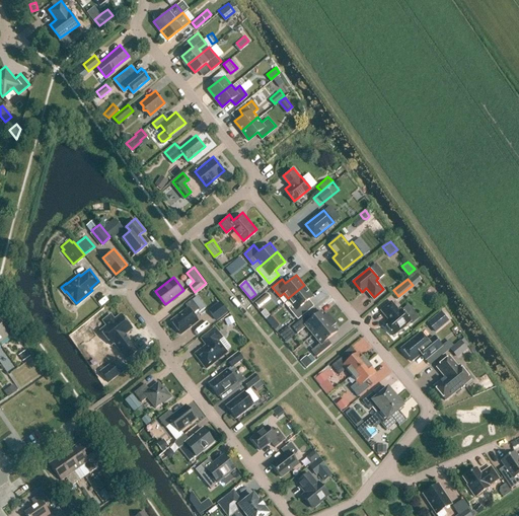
[(304,285),(288,298),(292,303),(288,306),(296,316),(306,308),(302,304),(312,295),(304,285)]
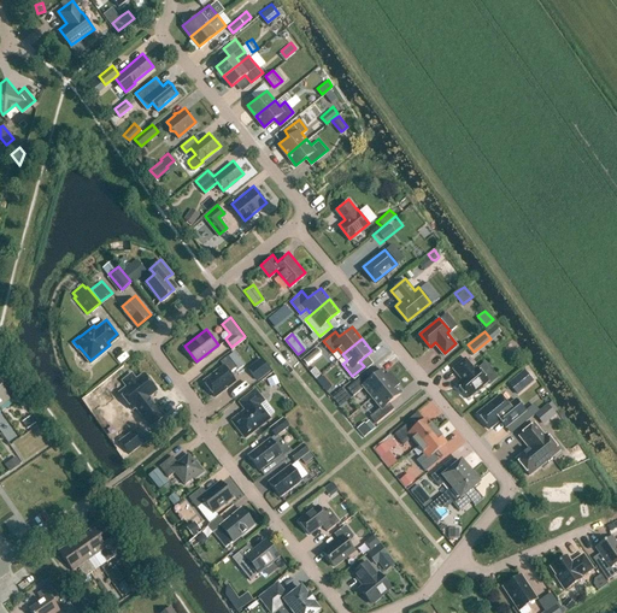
[(223,364),(204,379),(215,394),(235,378),(229,371),(236,365),(228,353),(221,359),(223,364)]
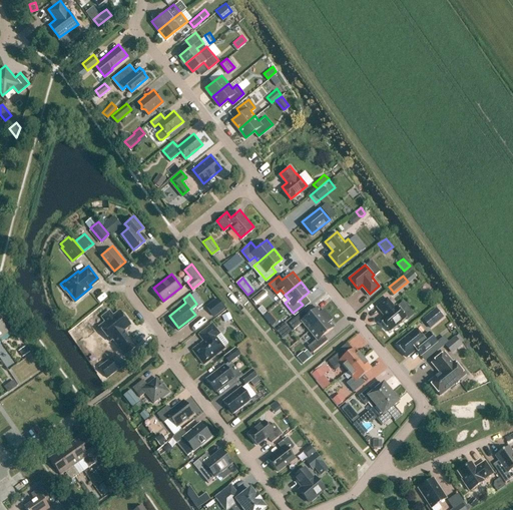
[(217,296),(206,305),(214,315),(225,306),(217,296)]
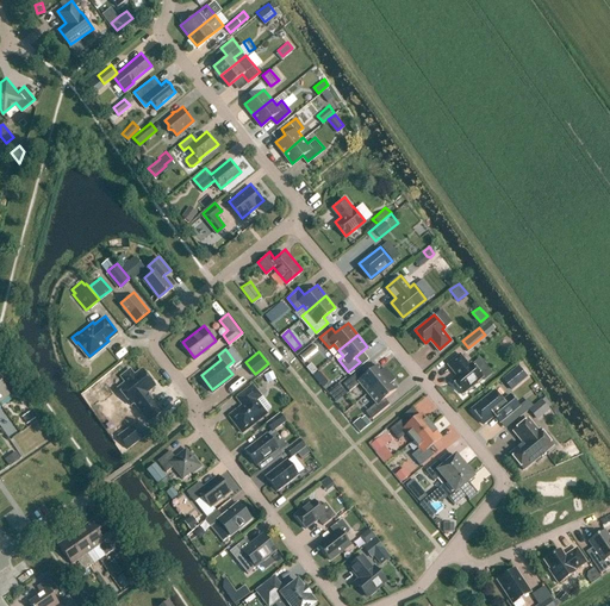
[(470,363),(460,351),(448,362),(456,374),(452,378),(462,392),(483,375),(471,361),(470,363)]
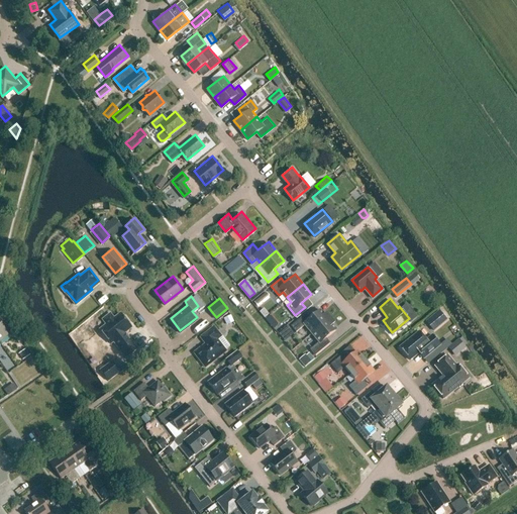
[(95,318),(108,308),(105,304),(92,314),(92,313),(87,317),(91,322),(95,319),(95,318)]
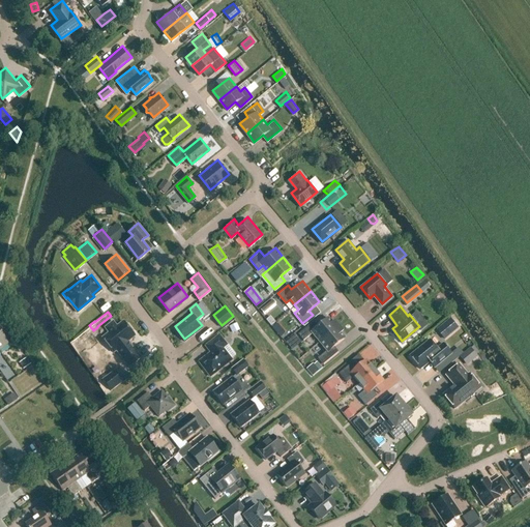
[(312,331),(319,341),(339,324),(334,319),(332,321),(328,316),(317,325),(314,320),(298,332),(303,339),(312,331)]
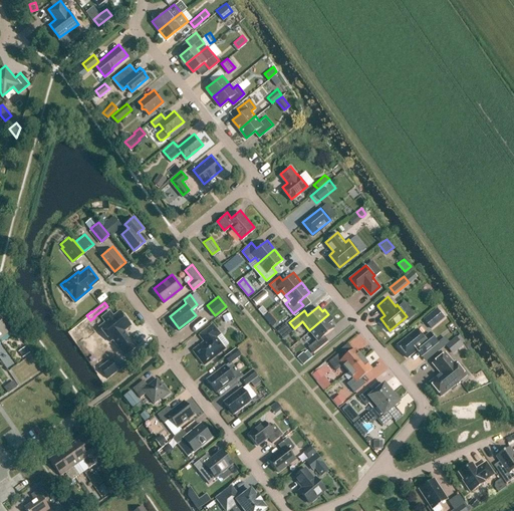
[(445,316),(436,307),(426,316),(435,325),(445,316)]
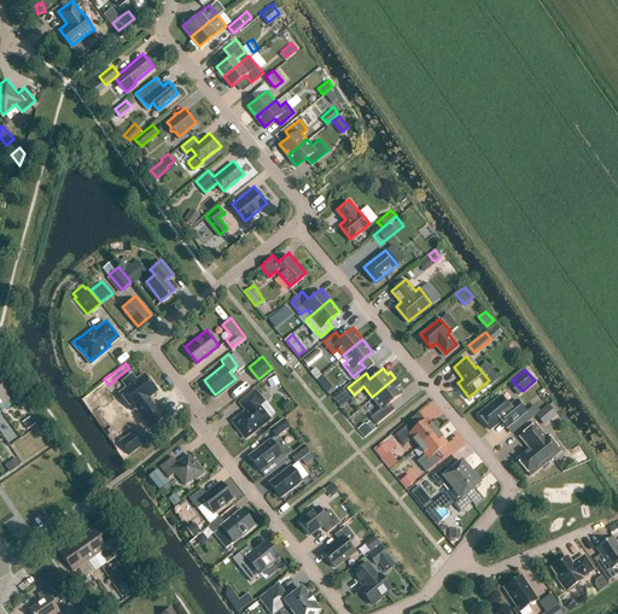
[(133,408),(135,405),(151,425),(164,414),(150,395),(157,389),(144,372),(136,378),(132,372),(122,379),(127,385),(120,391),(133,408)]
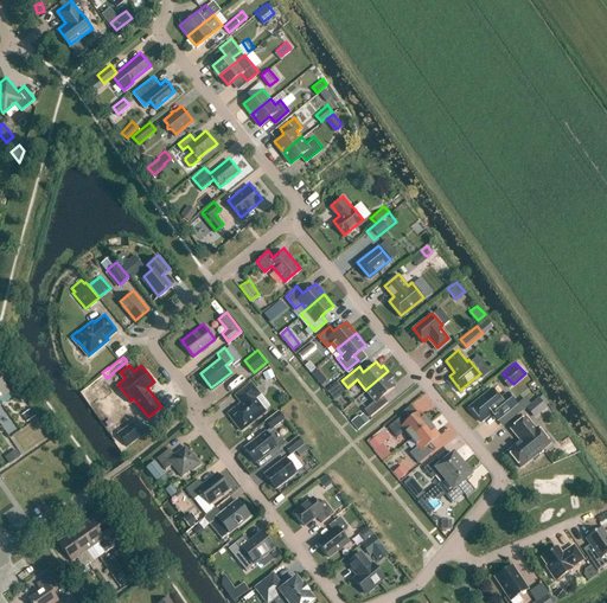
[(274,374),(270,366),(262,370),(266,378),(274,374)]
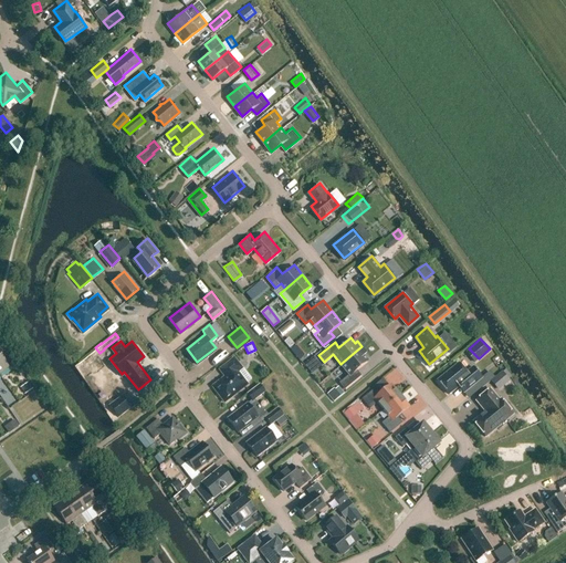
[(291,347),(300,358),(305,353),(297,342),(291,347)]
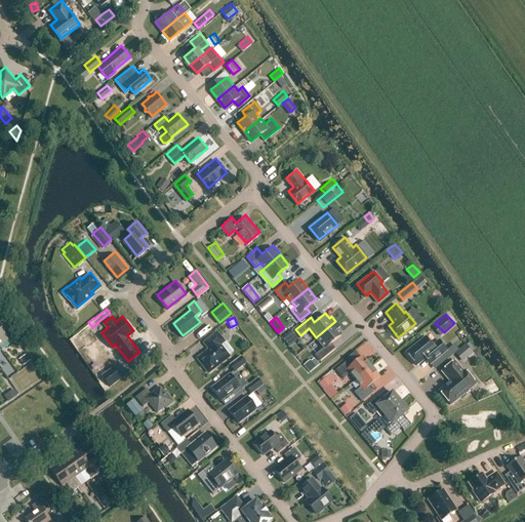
[(335,321),(316,337),(323,346),(315,353),(320,359),(335,347),(331,342),(341,333),(337,328),(339,326),(335,321)]
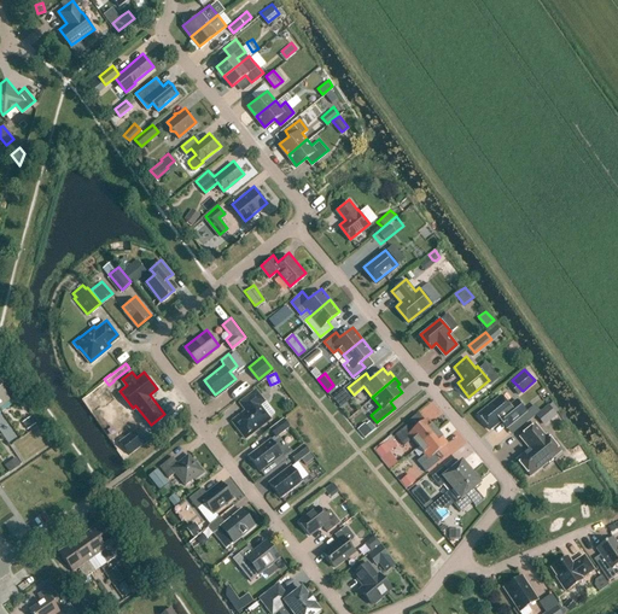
[(1,382),(11,397),(16,393),(7,379),(1,382)]
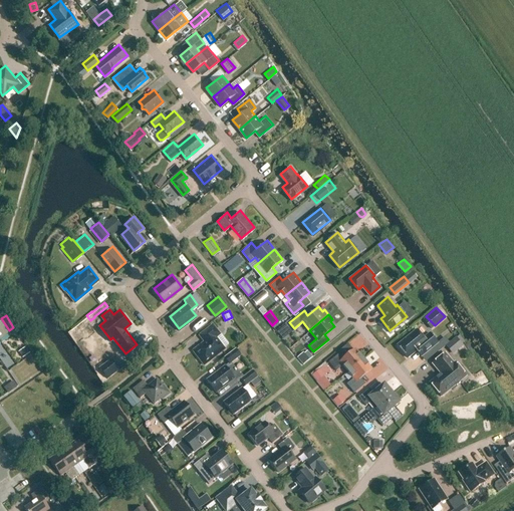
[(0,336),(8,331),(0,319),(0,336)]
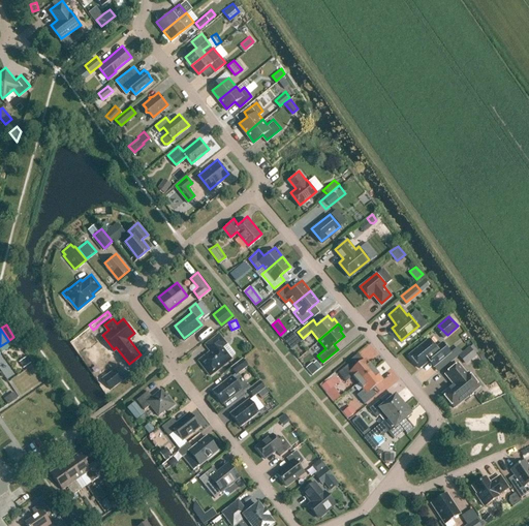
[(206,353),(198,359),(210,373),(231,357),(222,345),(226,342),(219,332),(206,343),(211,349),(210,353),(206,353)]
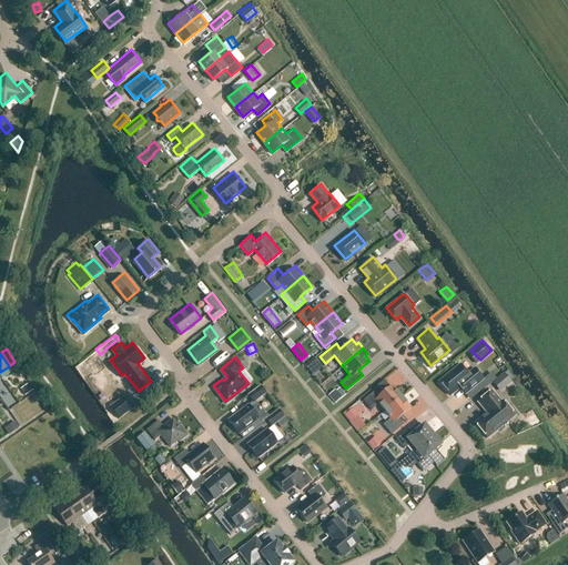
[(484,377),(475,366),(468,372),(460,362),(439,379),(450,393),(466,381),(472,387),(484,377)]
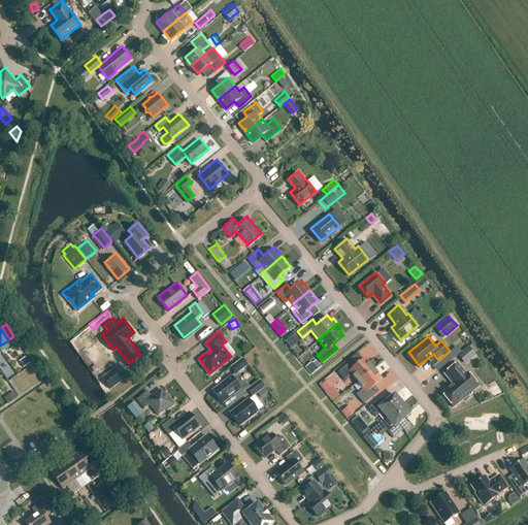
[(457,354),(459,353),(462,350),(457,345),(453,348),(457,354)]
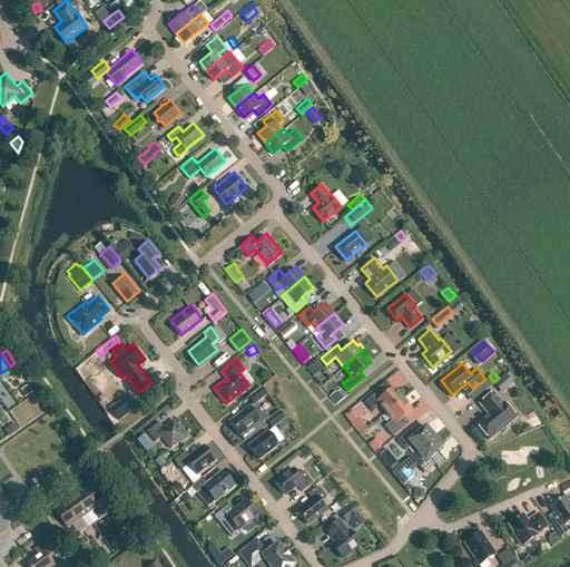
[(495,381),(503,390),(513,381),(505,372),(495,381)]
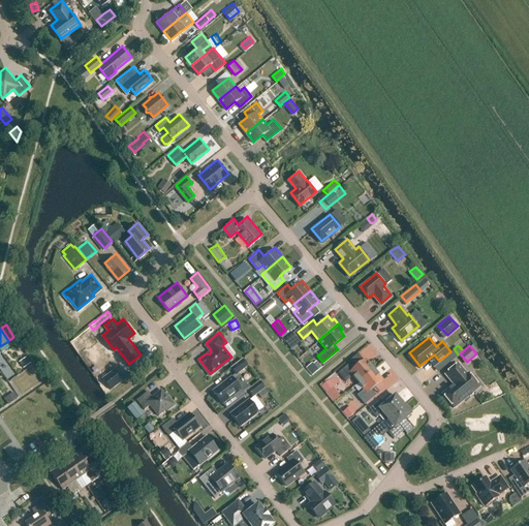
[(230,366),(236,373),(247,364),(242,358),(230,366)]
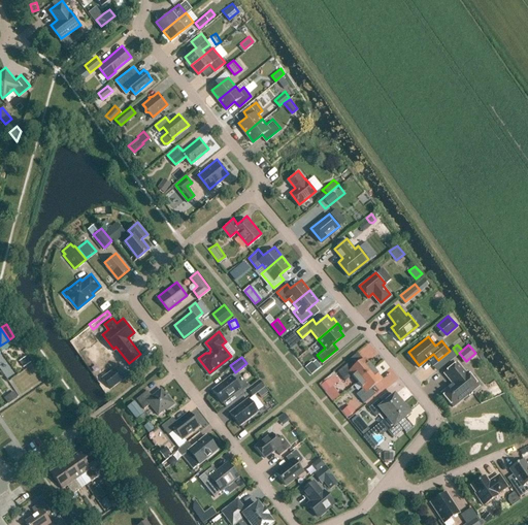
[(309,360),(312,368),(320,365),(317,357),(309,360)]
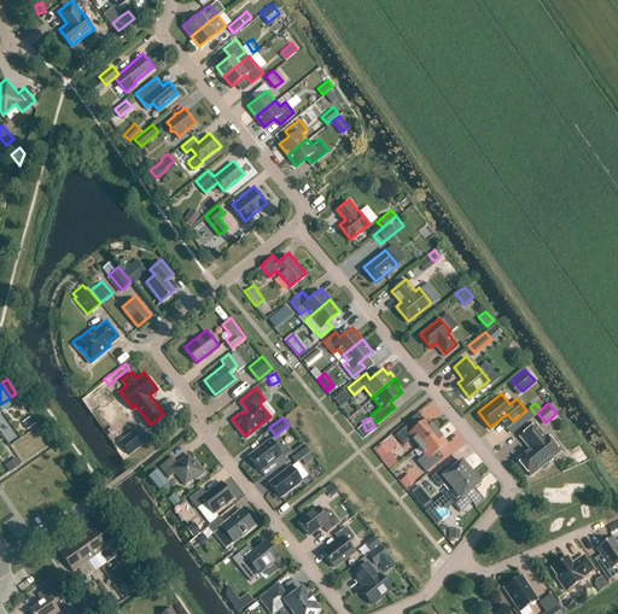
[(412,437),(419,444),(437,430),(427,417),(417,426),(413,427),(408,421),(395,432),(404,443),(412,437)]
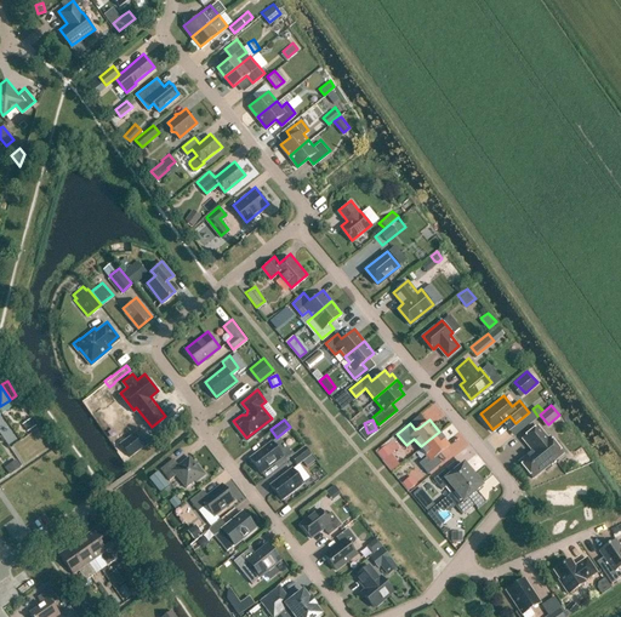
[(534,450),(519,461),(533,476),(545,466),(547,468),(557,460),(556,457),(562,451),(550,436),(547,438),(537,424),(523,436),(534,450)]
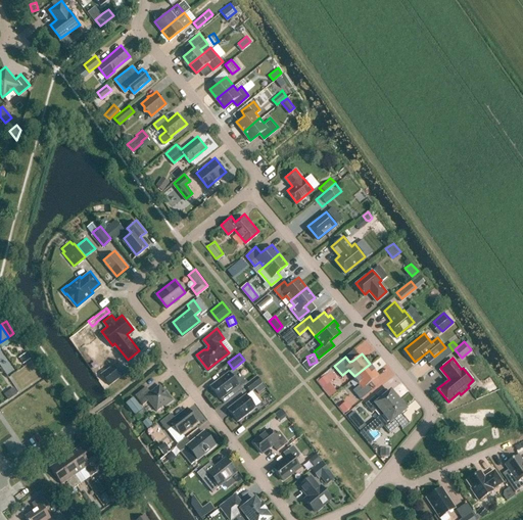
[(352,388),(361,397),(372,388),(368,383),(370,381),(378,374),(370,364),(354,376),(360,383),(352,388)]
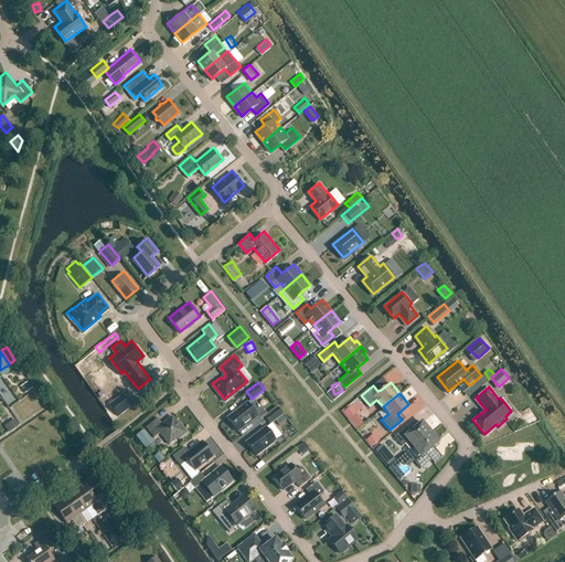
[(118,414),(130,405),(124,395),(110,405),(118,414)]
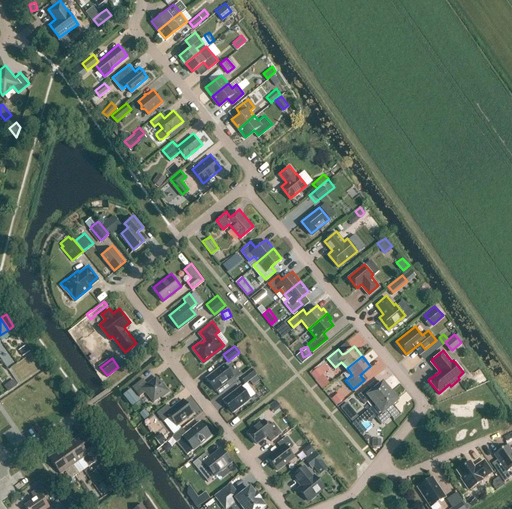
[(311,372),(315,378),(329,368),(324,361),(311,372)]
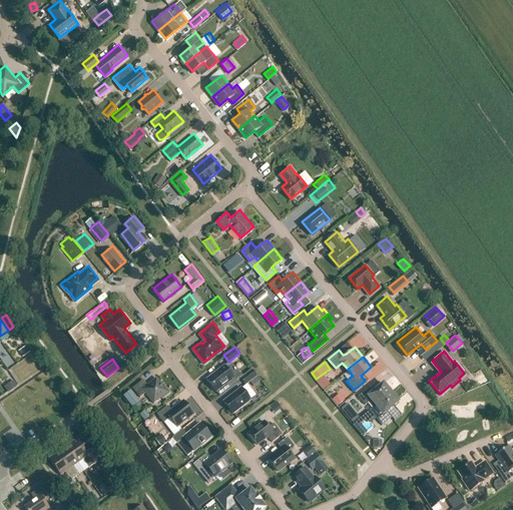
[(223,363),(206,377),(215,390),(233,376),(223,363)]
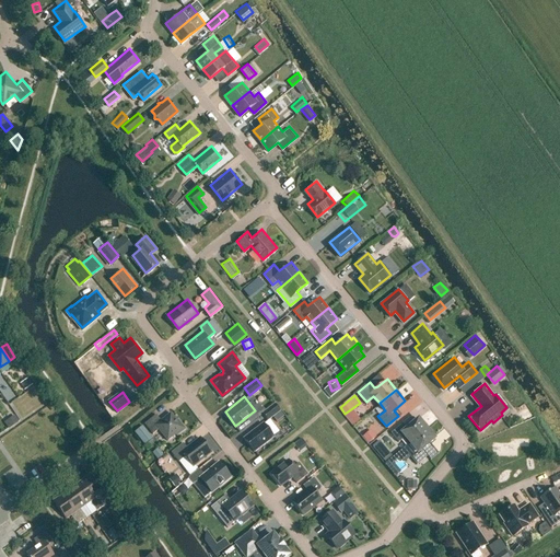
[(263,410),(268,418),(280,408),(275,402),(263,410)]
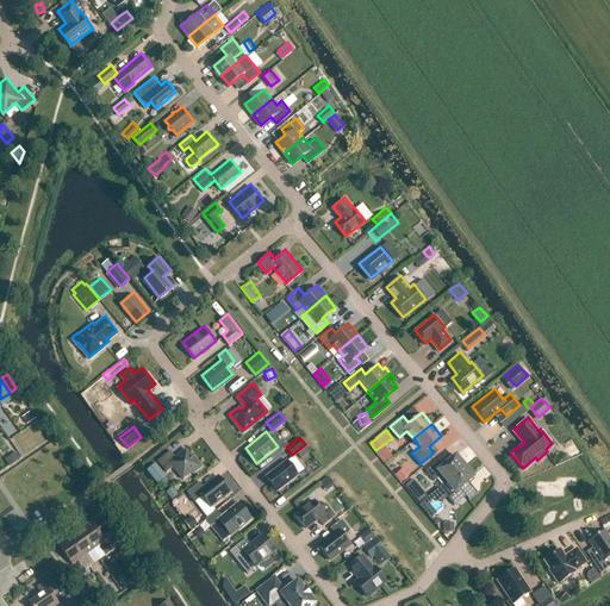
[(173,464),(182,476),(192,469),(193,472),(203,463),(194,454),(193,455),(186,447),(175,455),(170,448),(157,458),(166,469),(173,464)]
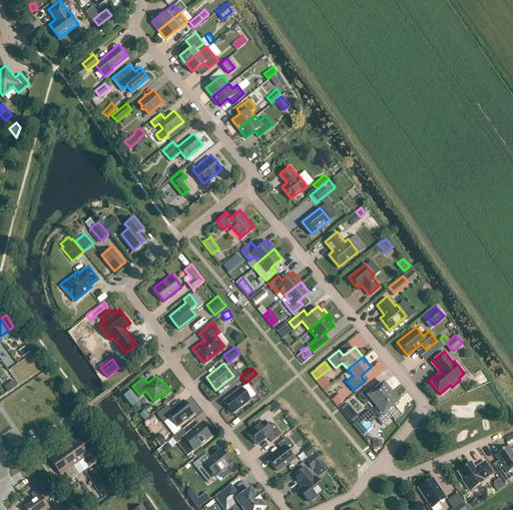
[(13,380),(5,385),(8,390),(16,384),(13,380)]
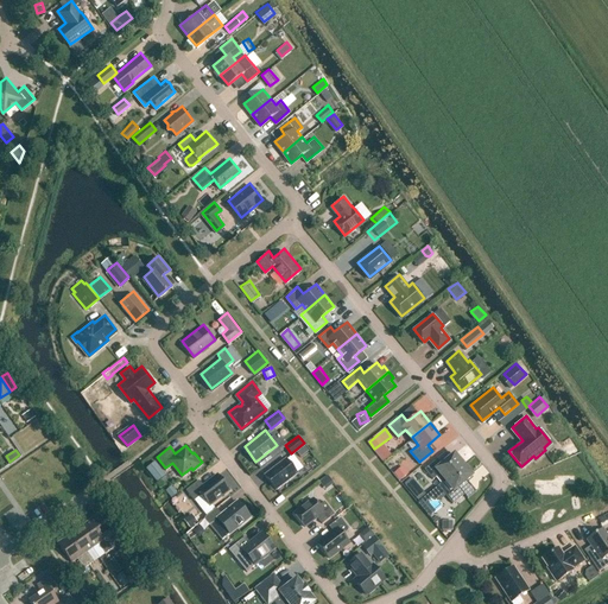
[(439,471),(444,477),(464,462),(462,457),(458,457),(454,451),(441,463),(436,457),(424,466),(432,477),(439,471)]
